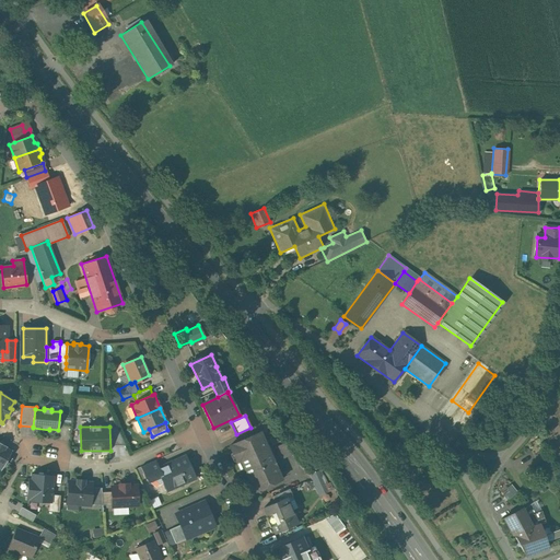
[(267,447),(259,431),(249,435),(249,436),(233,444),(229,446),(232,453),(233,453),(236,459),(235,461),(235,462),(240,459),(241,461),(242,461),(245,468),(244,468),(249,481),(251,481),(254,489),(253,489),(254,491),(281,479),(280,478),(280,479),(277,473),(278,471),(275,465),(273,465),(271,462),(272,461),(269,454),(266,447),(267,447)]
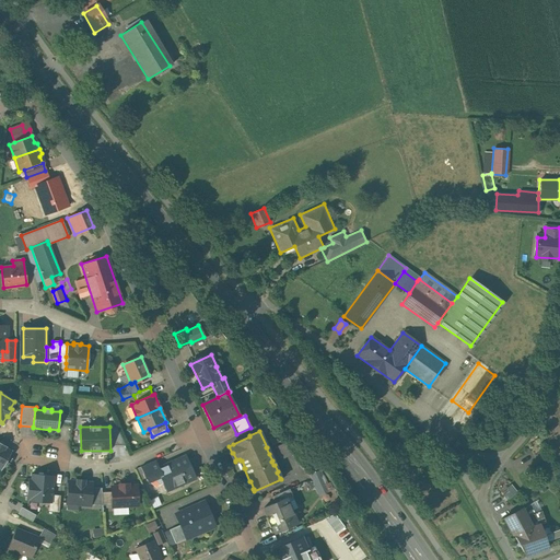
[(288,440),(277,445),(282,457),(293,452),(288,440)]
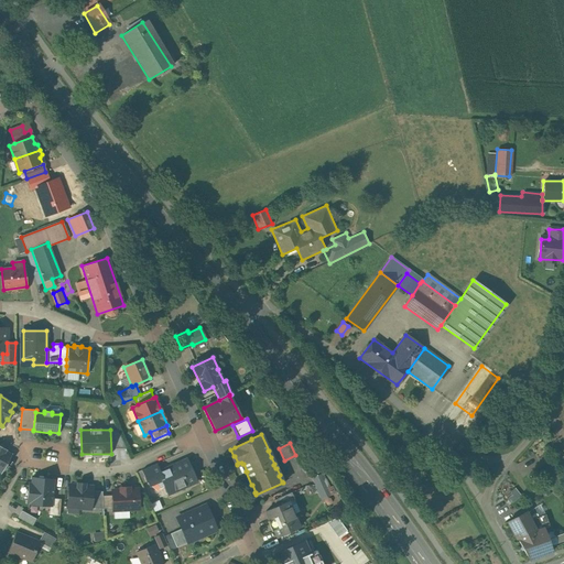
[(0,473),(1,473),(12,454),(6,451),(7,449),(0,445),(0,473)]
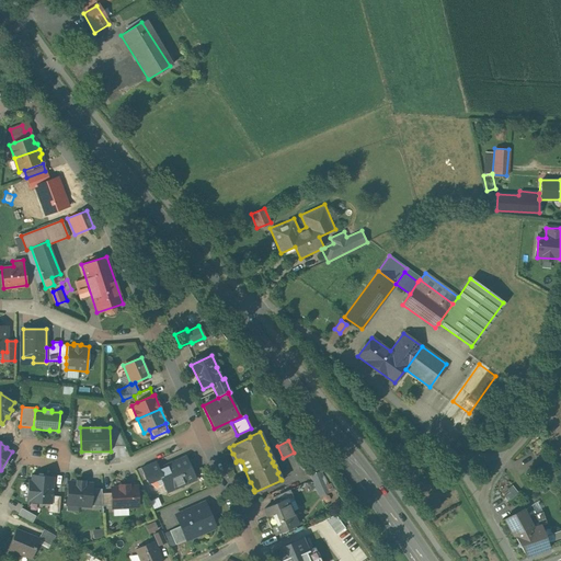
[(158,468),(157,469),(159,472),(163,482),(167,491),(195,479),(185,457),(158,468)]
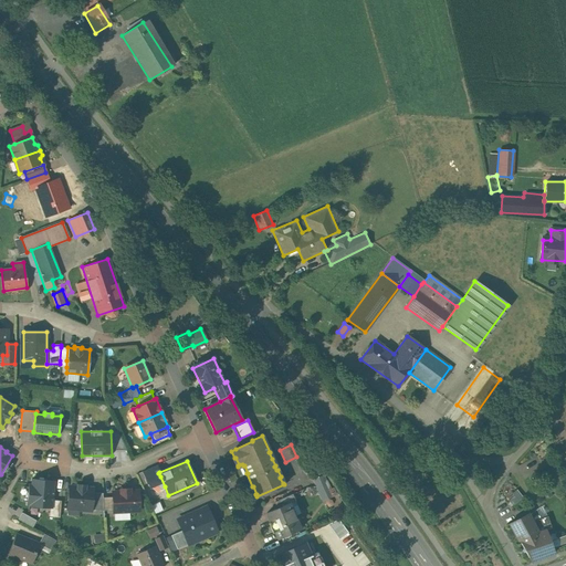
[(156,465),(142,471),(147,483),(160,477),(158,473),(159,472),(156,465)]
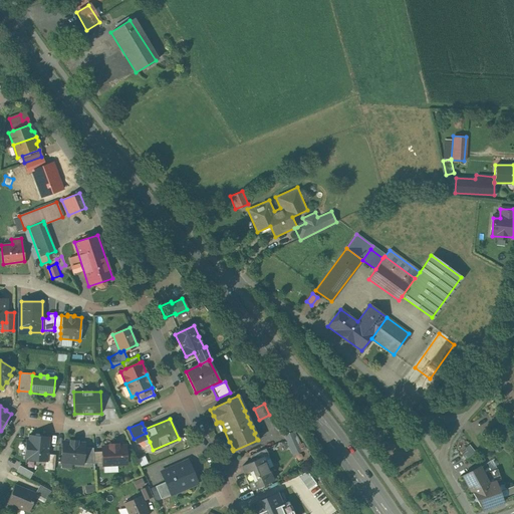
[(298,430),(285,434),(292,455),(305,451),(298,430)]
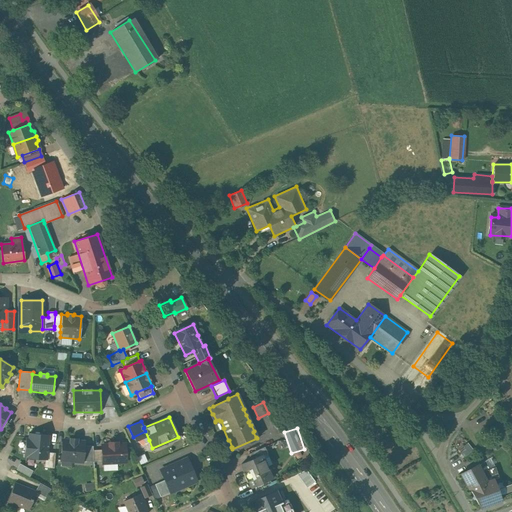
[(145,431),(133,437),(134,440),(145,443),(145,441),(149,440),(145,431)]
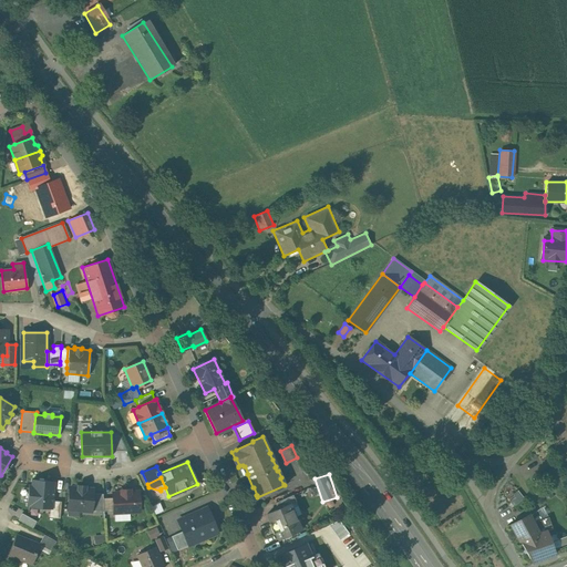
[(54,487),(29,485),(27,506),(41,507),(52,508),(54,487)]
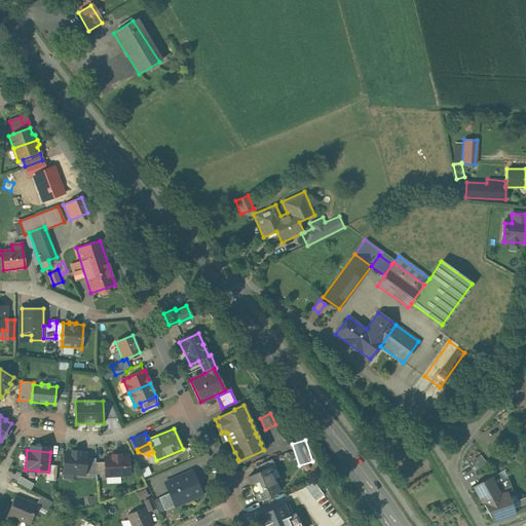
[(72,452),(64,452),(63,470),(73,471),(73,474),(84,475),(84,474),(85,457),(86,454),(78,453),(78,451),(72,450),(72,452)]
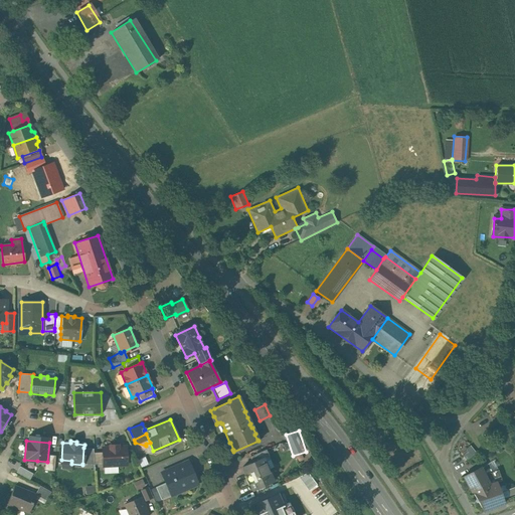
[(117,445),(110,445),(110,447),(102,448),(103,464),(103,466),(126,465),(125,446),(117,447),(117,445)]
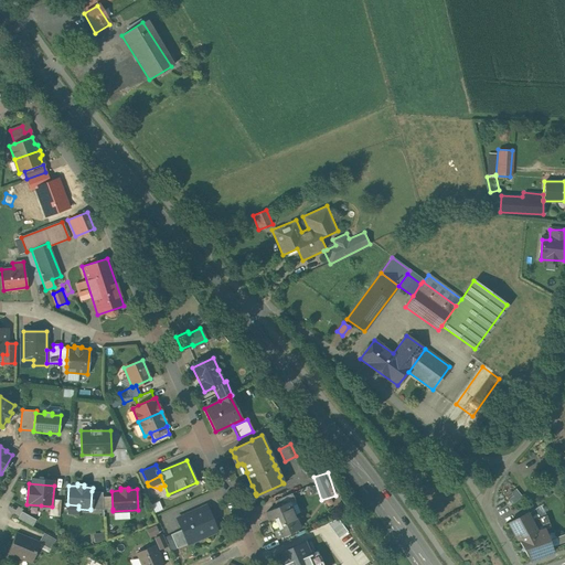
[(102,492),(92,491),(91,509),(103,510),(102,497),(102,492)]
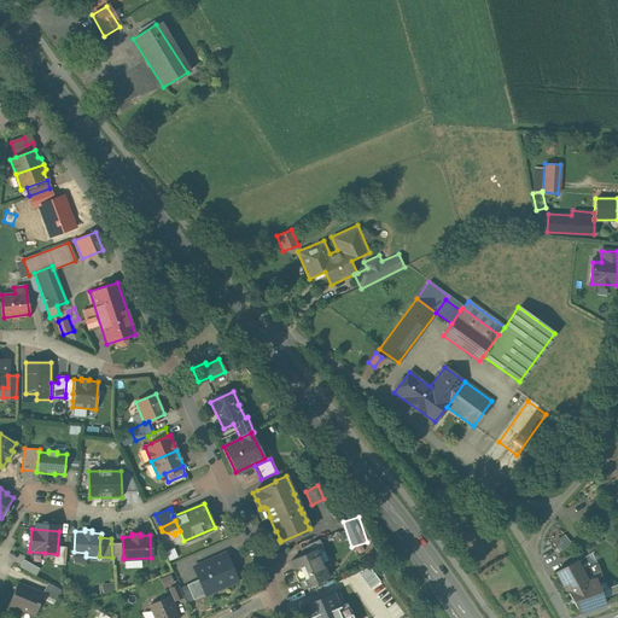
[(319,540),(299,548),(303,555),(315,549),(316,551),(322,548),(319,540)]
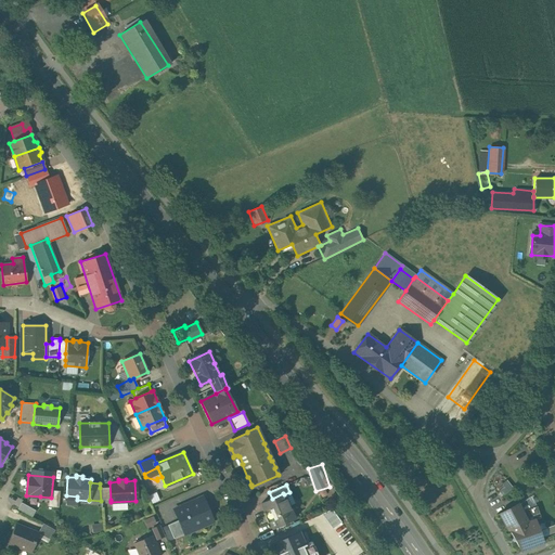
[(110,487),(100,488),(101,501),(111,500),(110,487)]
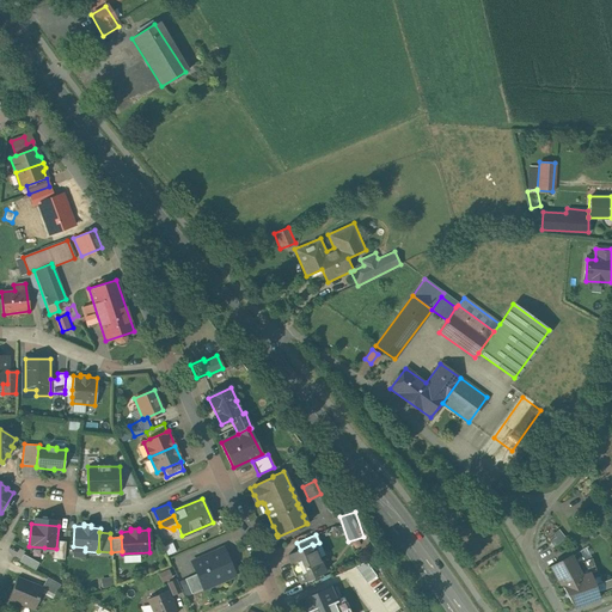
[(300,550),(288,555),(300,583),(325,573),(313,545),(312,544),(300,550)]
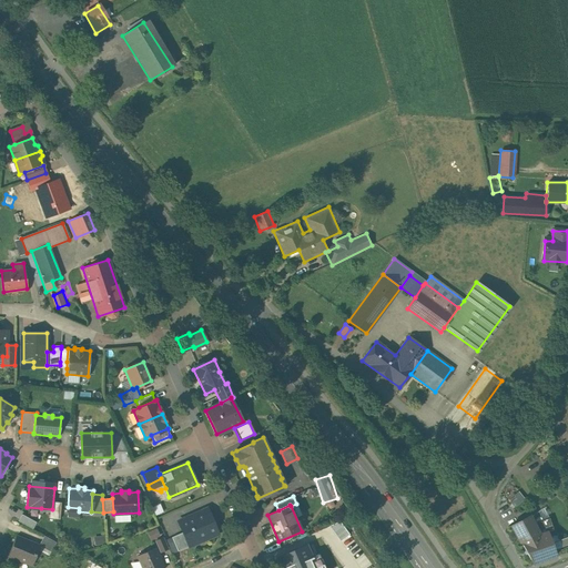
[(208,508),(178,521),(182,533),(188,546),(219,533),(208,508)]
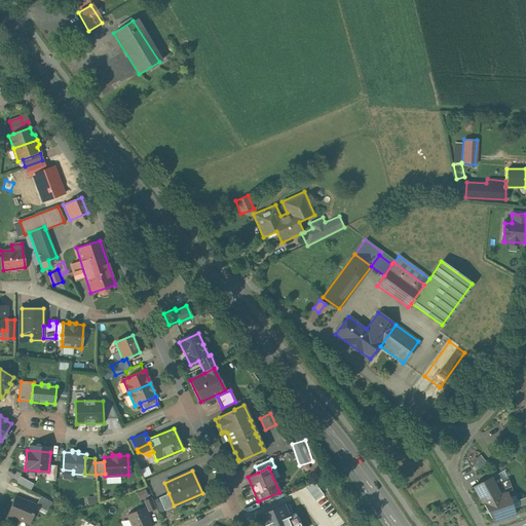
[(17,481),(32,488),(35,482),(22,475),(17,481)]
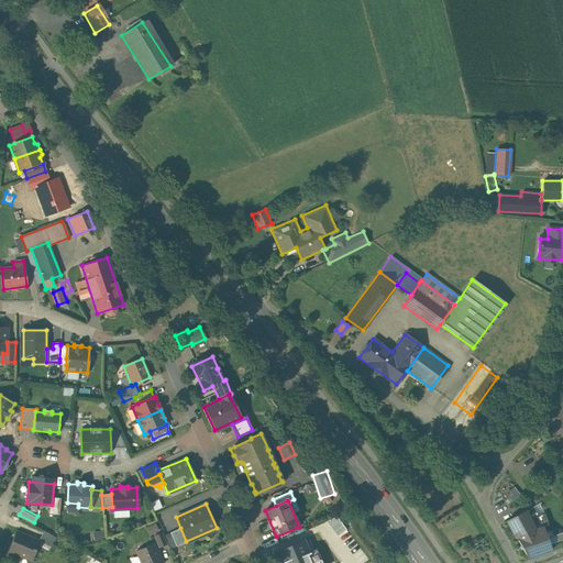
[(523,511),(507,521),(516,537),(516,536),(527,556),(530,558),(540,554),(550,550),(549,544),(544,533),(542,527),(534,530),(533,530),(528,519),(523,511)]
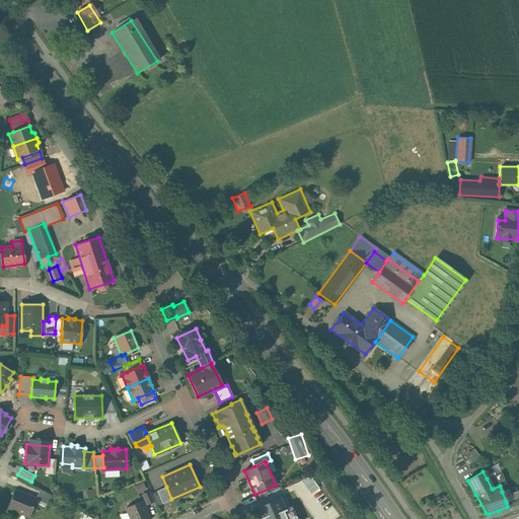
[(501,473),(495,475),(494,473),(492,472),(490,473),(489,475),(490,477),(487,478),(492,489),(493,489),(500,486),(505,484),(501,473)]
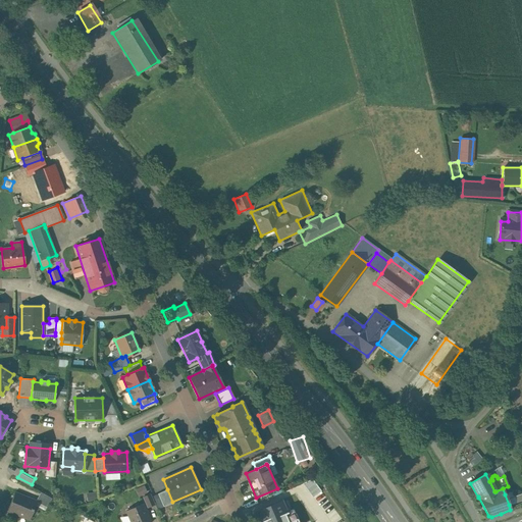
[(313,497),(321,490),(312,479),(303,483),(313,497)]
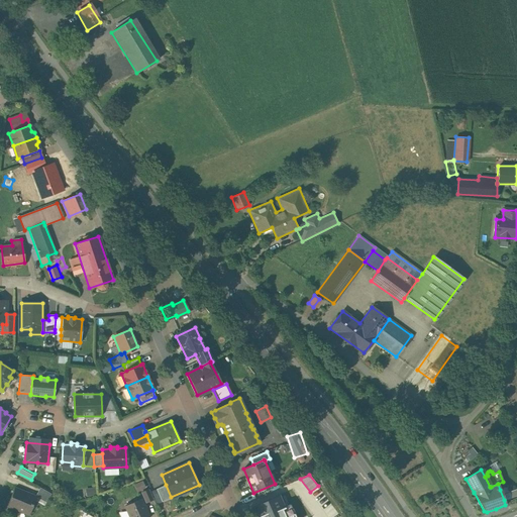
[(166,485),(156,489),(162,501),(171,497),(166,485)]
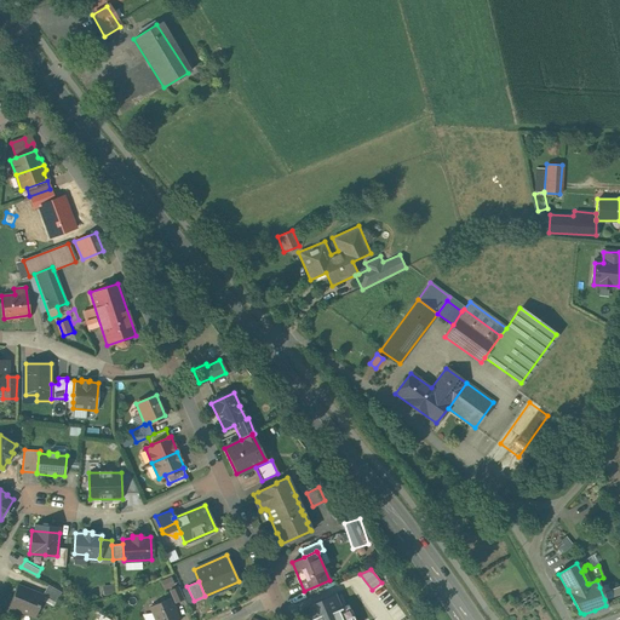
[(42,596),(17,585),(9,607),(34,616),(42,596)]
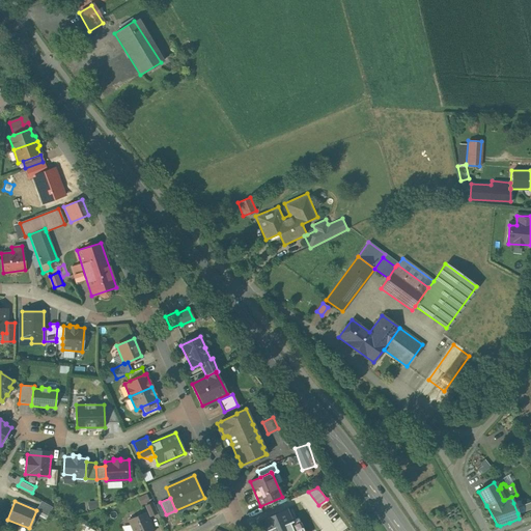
[(52,506),(40,501),(37,507),(48,513),(52,506)]
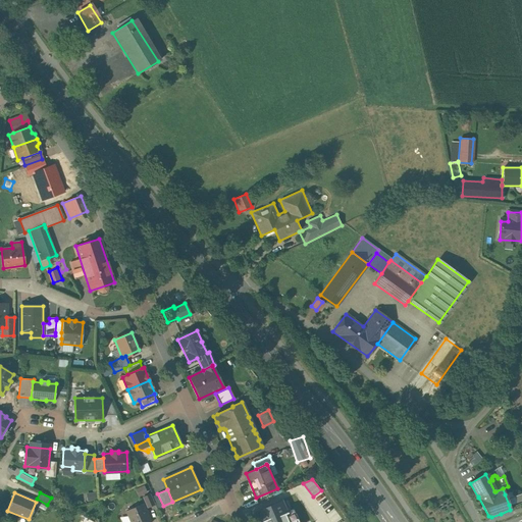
[(512,497),(511,492),(505,494),(509,505),(516,503),(514,496),(512,497)]
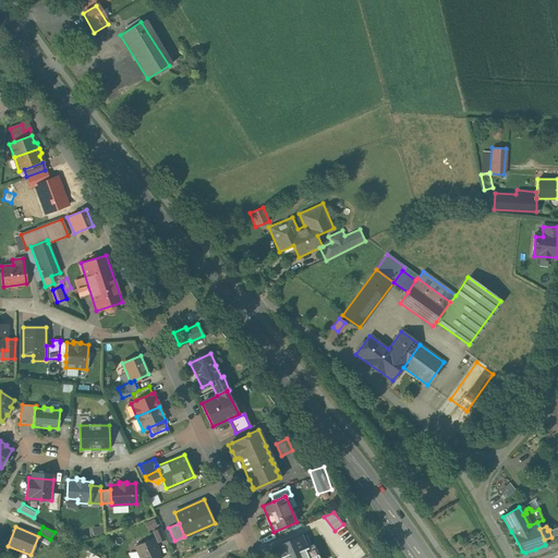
[(301,535),(275,547),(279,557),(318,557),(313,544),(306,547),(301,535)]
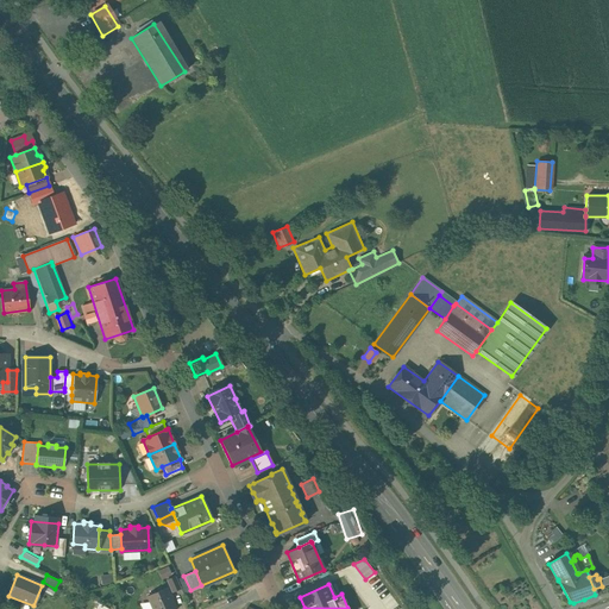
[(175,608),(167,588),(148,596),(152,608),(175,608)]
